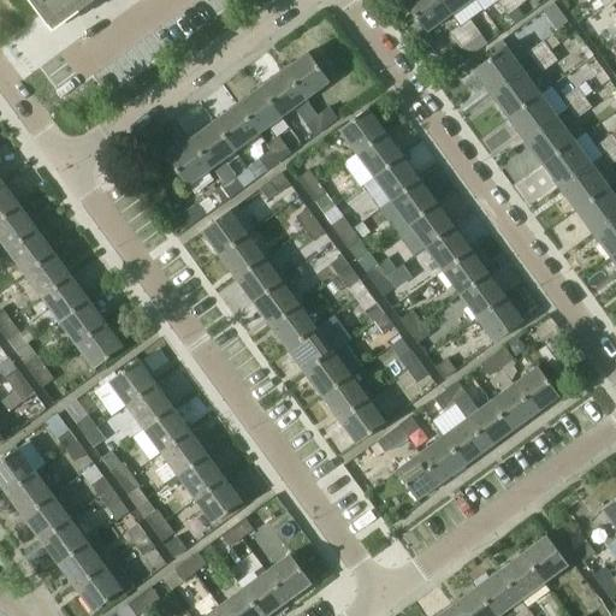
[(33,0),(49,23),(81,0),(33,0)]
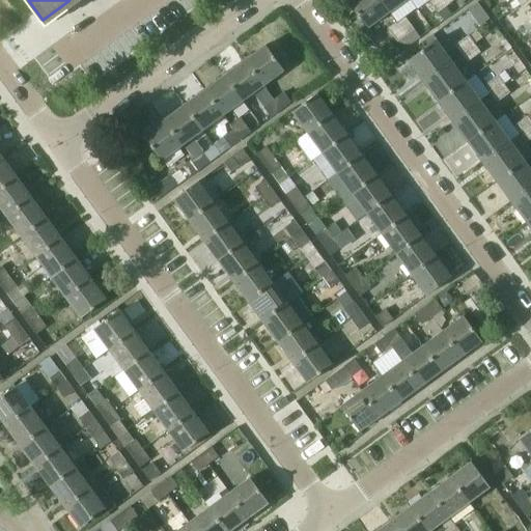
[(378,0),(350,0),(347,1),(367,28),(388,14),(378,0)]
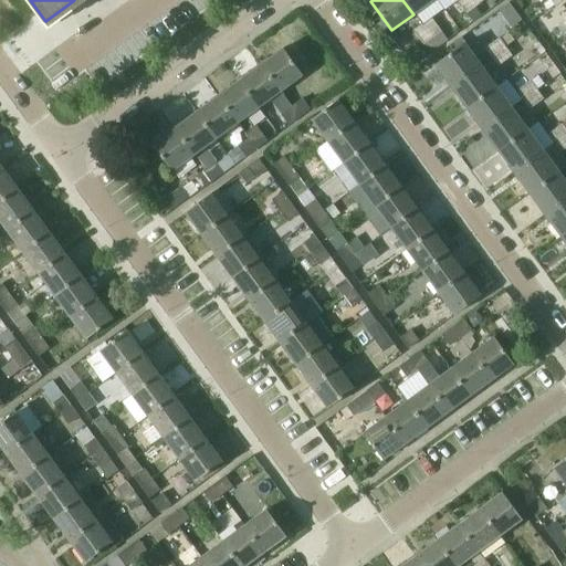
[(402,0),(413,14),(432,0),(402,0)]
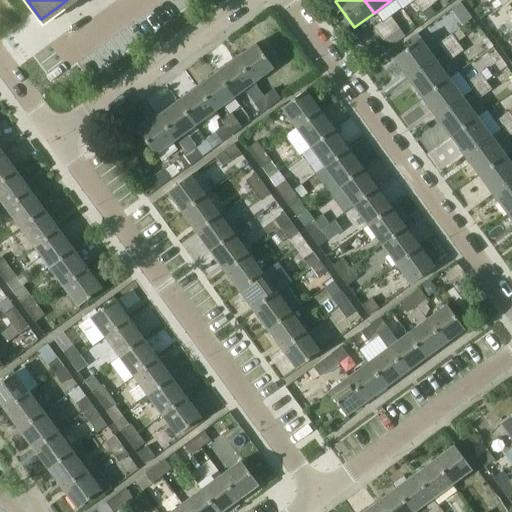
[(412,0),(422,13),(430,7),(424,0),(412,0)]
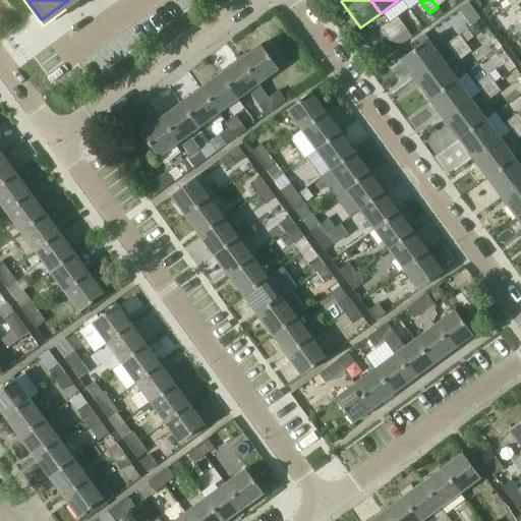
[(507,0),(501,5),(505,10),(510,5),(507,0)]
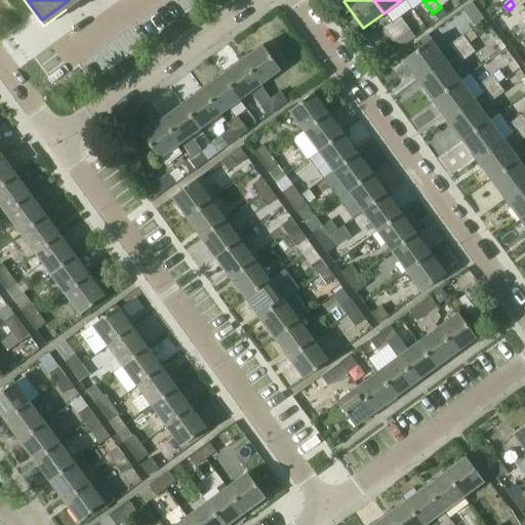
[(524,0),(511,0),(514,5),(517,8),(524,1),(524,0)]
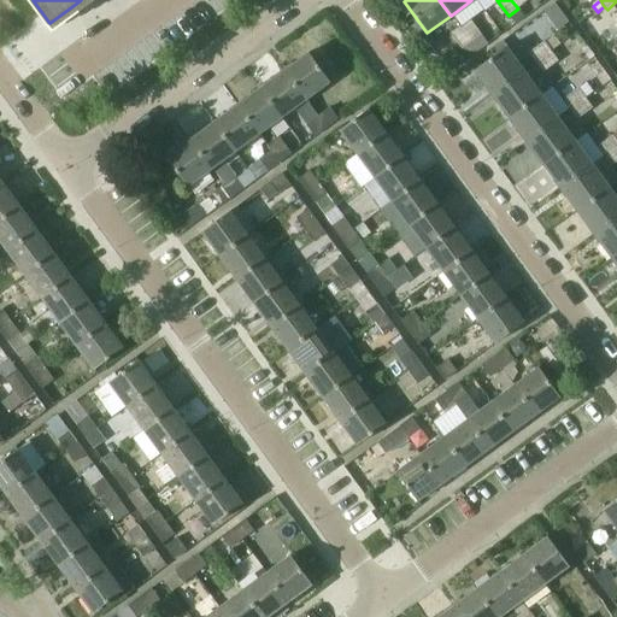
[(460,27),(471,42),(481,35),(470,19),(460,27)]
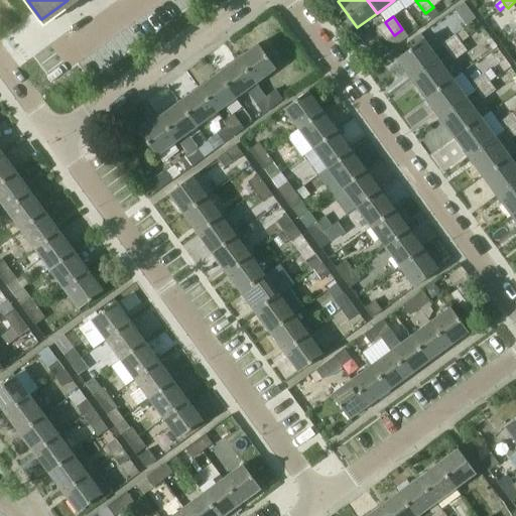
[(386,41),(394,35),(385,22),(377,28),(386,41)]
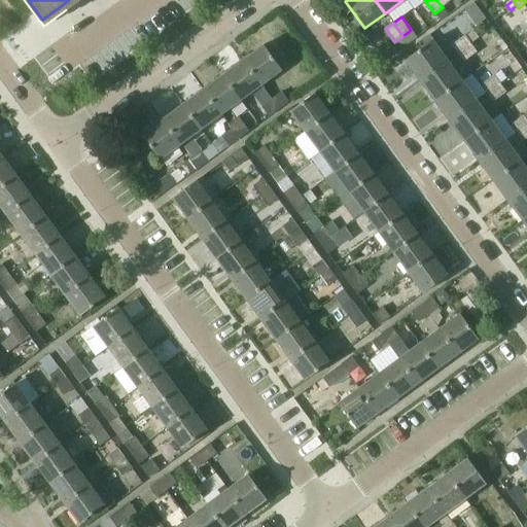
[(457,54),(470,44),(464,36),(452,45),(457,54)]
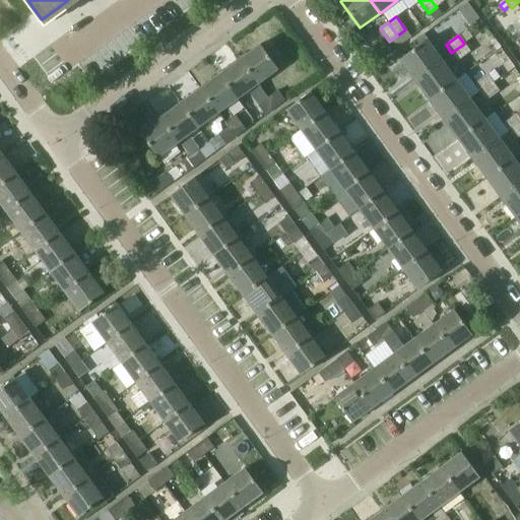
[(414,79),(441,60),(426,41),(399,60),(414,79)]
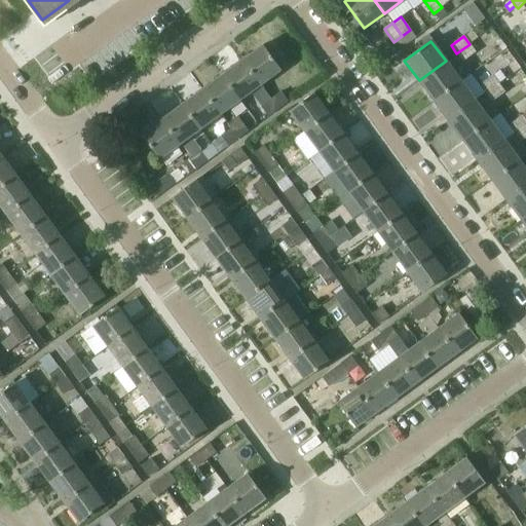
[(475,52),(470,44),(456,53),(462,62),(475,52)]
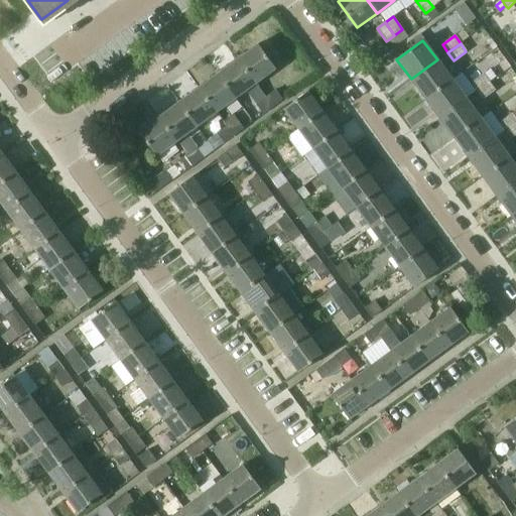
[(237,59),(254,84),(274,69),(257,44),(237,59)]
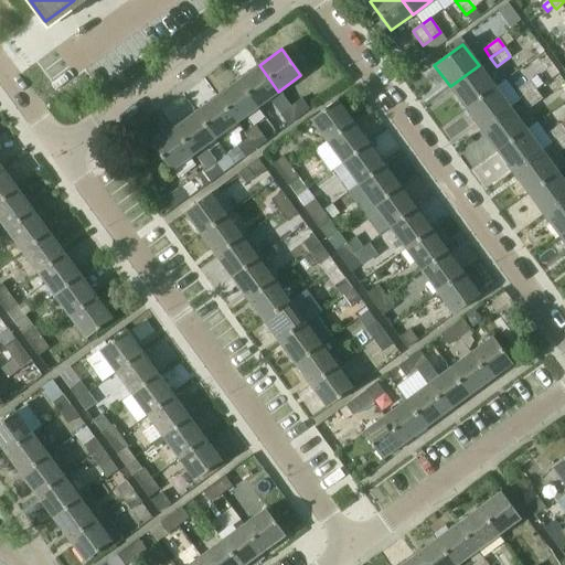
[(278,92),(259,65),(238,81),(257,107),(278,92)]
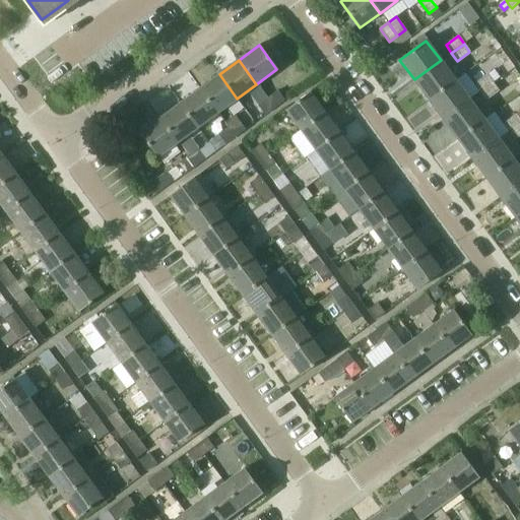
[(429,100),(455,80),(441,60),(414,79),(429,100)]
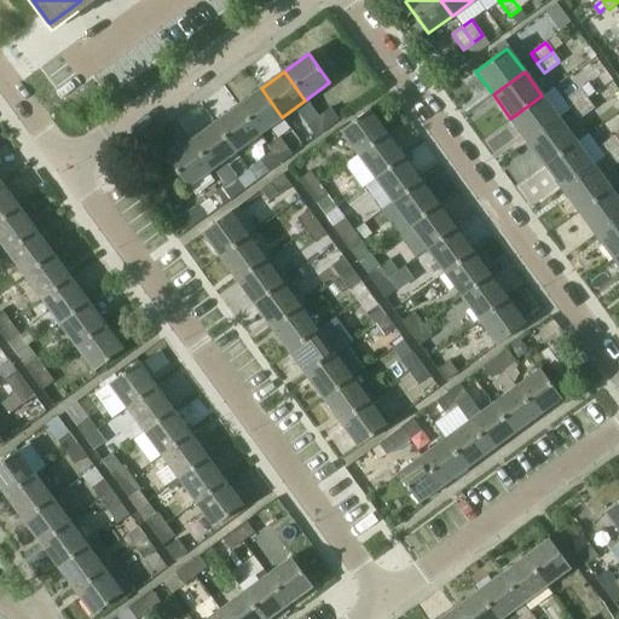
[(282,117),(261,88),(237,105),(259,134),(282,117)]
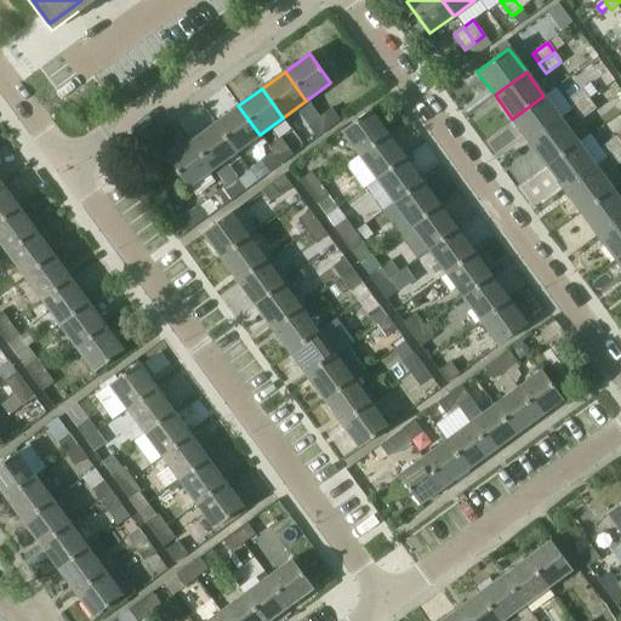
[(574,109),(588,100),(582,90),(567,100),(574,109)]
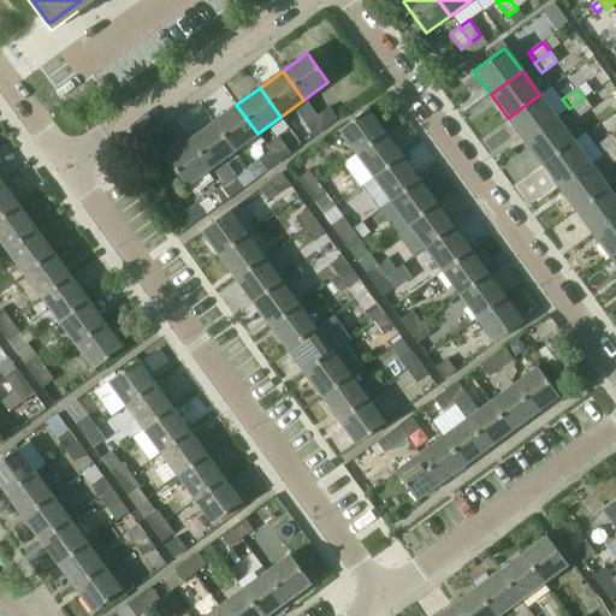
[(525,141),(556,118),(539,95),(508,118),(525,141)]
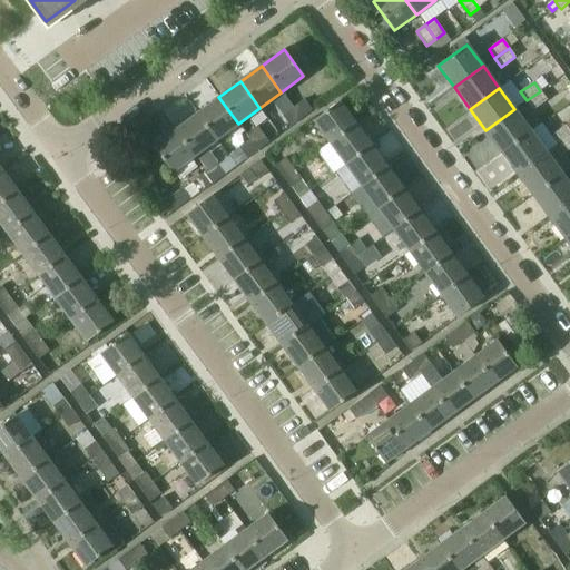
[(547,100),(540,91),(527,100),(532,110),(547,100)]
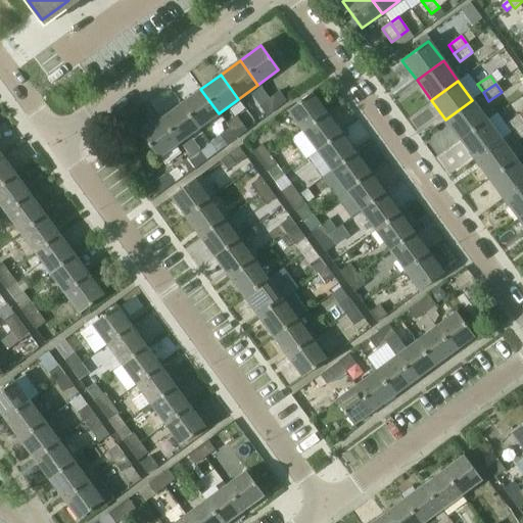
[(219,113),(200,89),(181,104),(198,128),(219,113)]
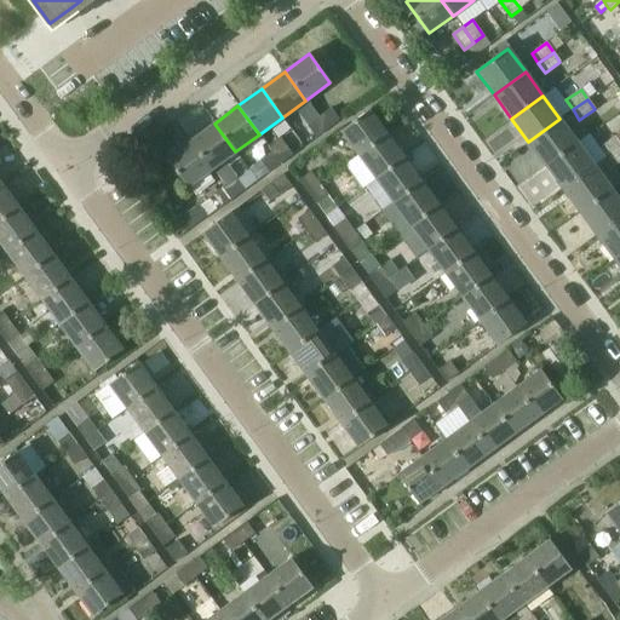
[(317,116),(326,128),(337,120),(328,108),(317,116)]
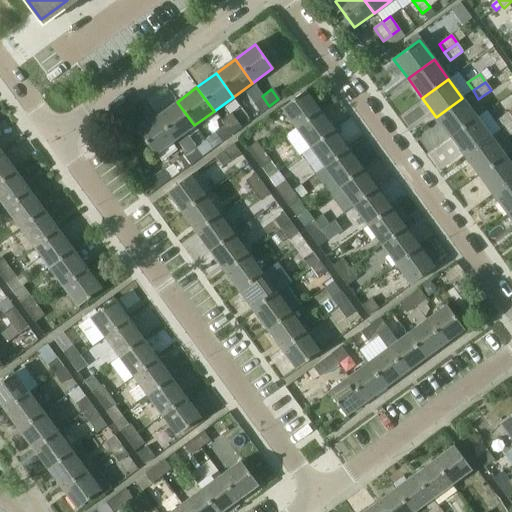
[(295,128),(319,110),(304,90),(280,108),(295,128)]
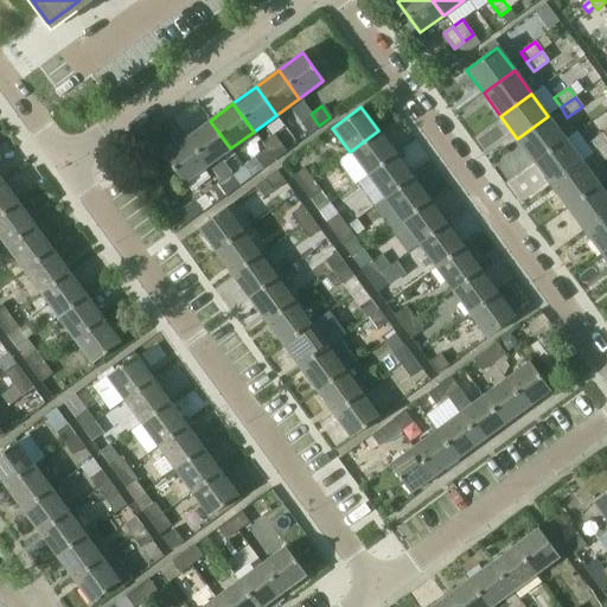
[(307,134),(319,126),(311,114),(299,123),(307,134)]
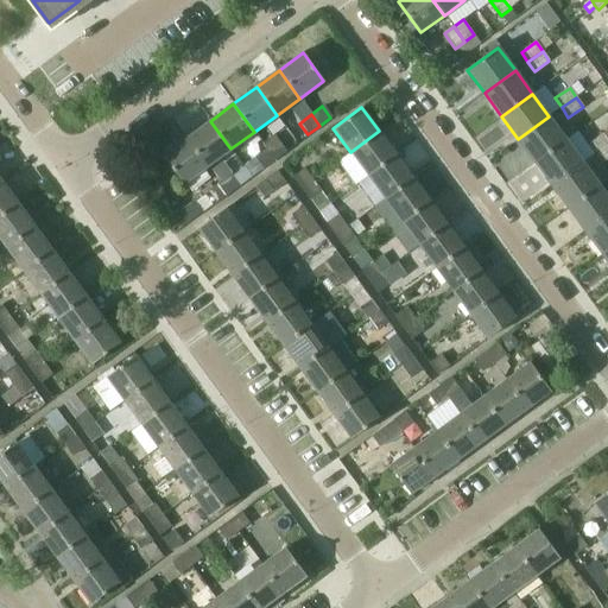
[(534,162),(565,139),(549,116),(518,139),(534,162)]
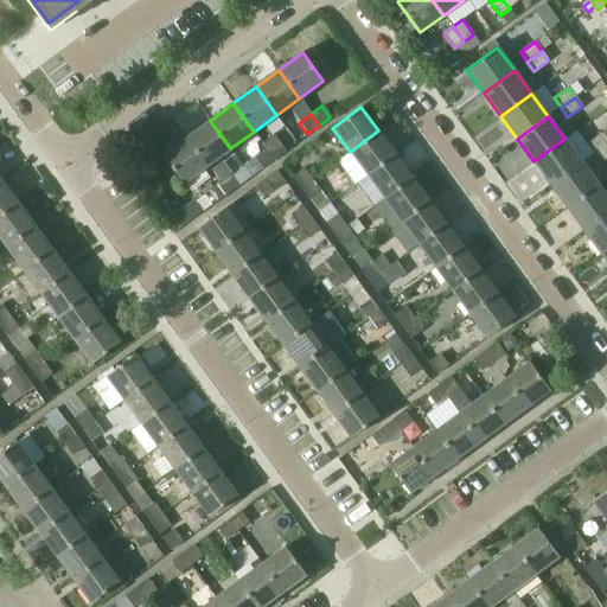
[(230,148),(210,121),(186,138),(208,166),(230,148)]
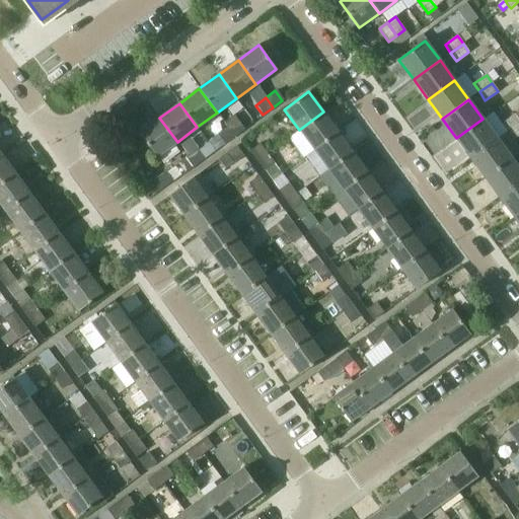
[(313,149),(338,132),(323,112),(299,130),(313,149)]
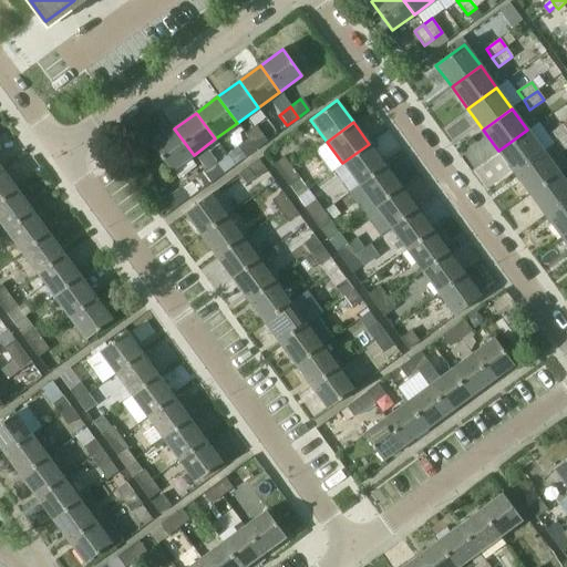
[(554,144),(566,135),(566,130),(563,125),(548,136),(554,144)]
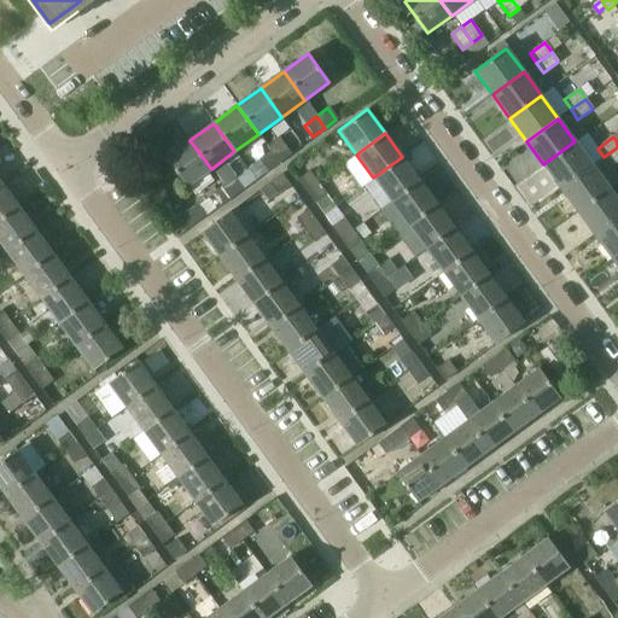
[(277,138),(266,145),(279,162),(290,155),(277,138)]
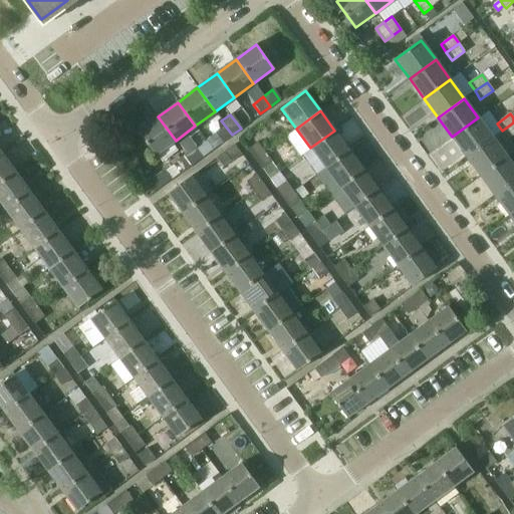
[(156,155),(176,141),(158,116),(138,132),(156,155)]
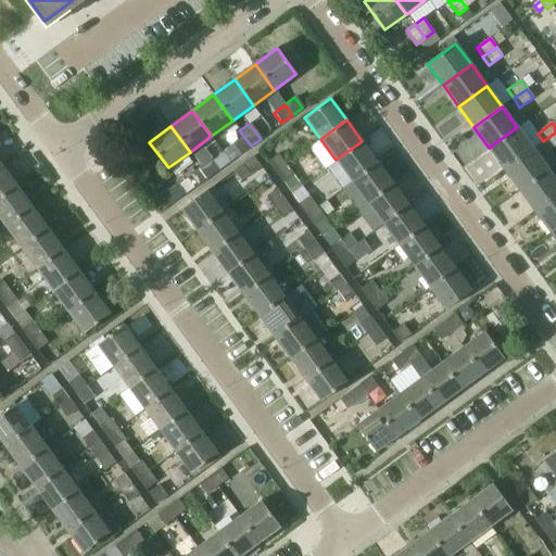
[(517,127),(489,148),(505,169),(533,149),(517,127)]
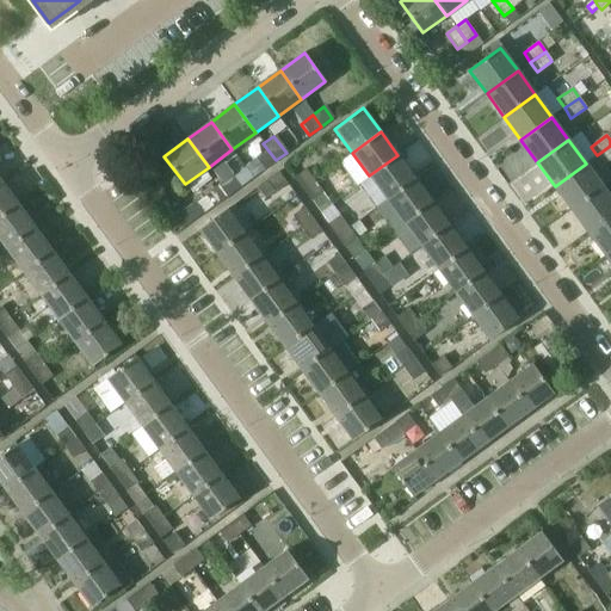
[(254,158),(244,166),(252,178),(263,170),(276,160),(263,143),(263,144),(266,149),(254,158)]
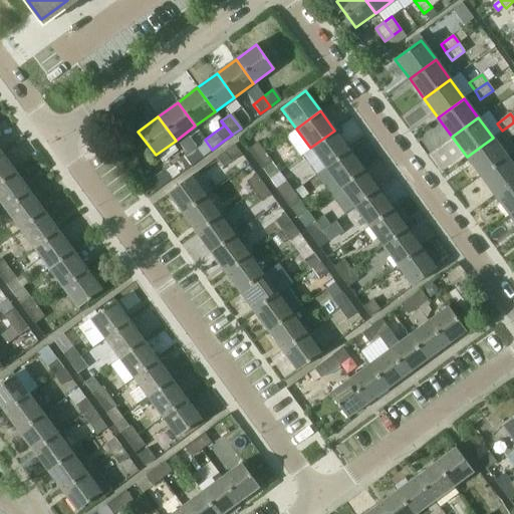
[(513,134),(513,122),(502,131),(508,139),(513,134)]
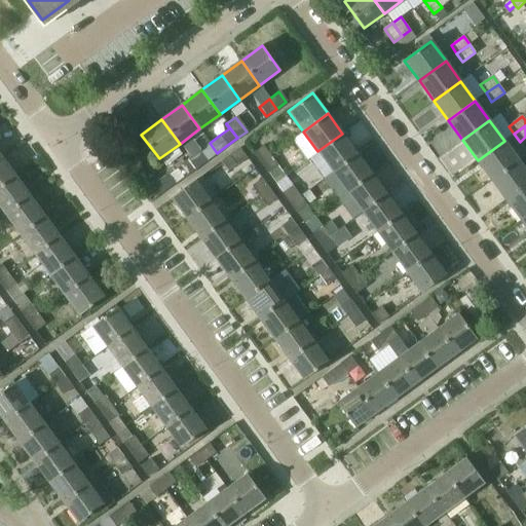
[(333,172),(357,154),(342,134),(317,151),(333,172)]
